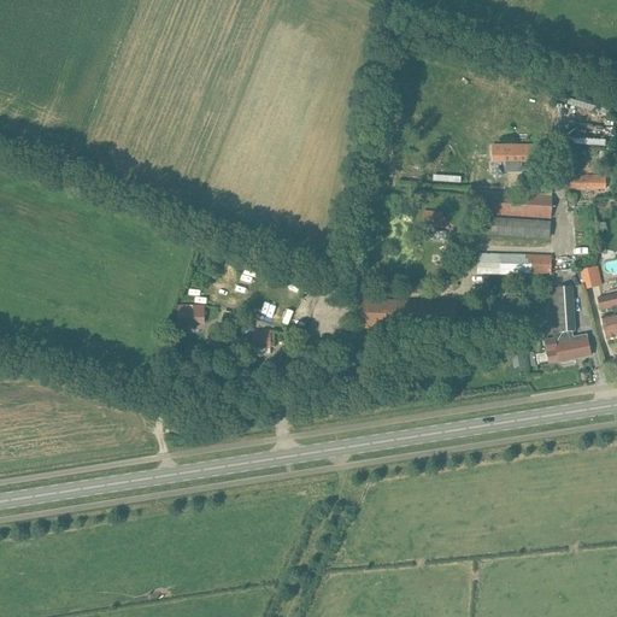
[(528,160),(528,146),(503,145),(503,163),(519,163),(519,160),(528,160)]
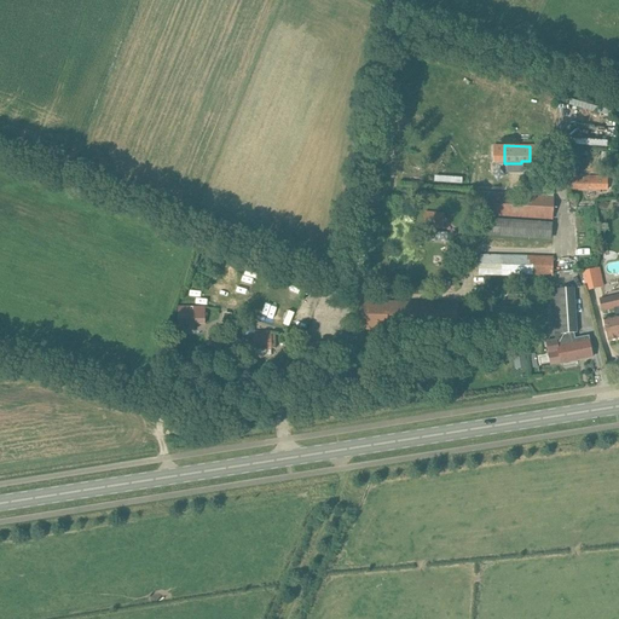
[(617,154),(607,152),(606,162),(615,163),(617,154)]
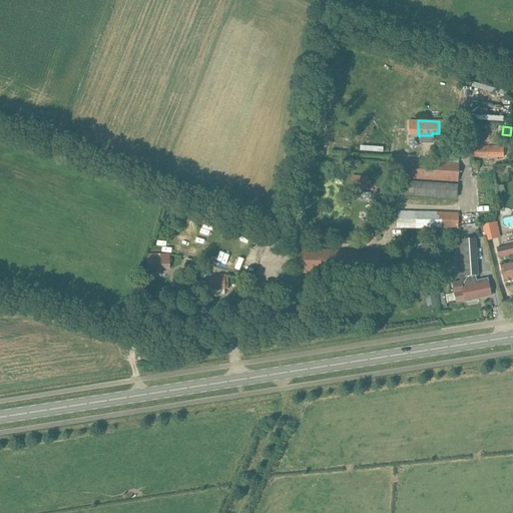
[(471,157),(503,158),(504,146),(471,145),(471,157)]
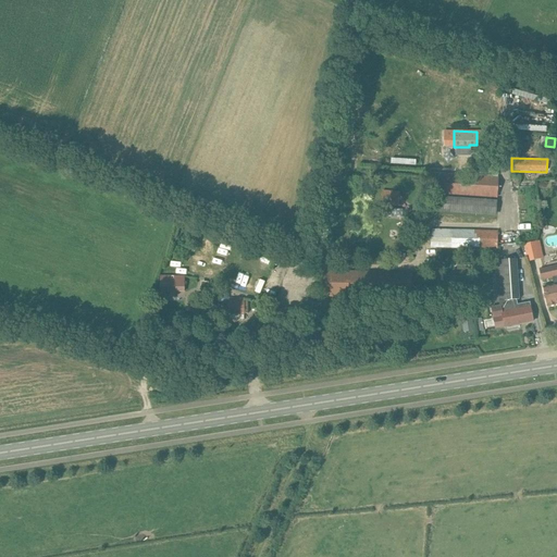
[(431,194),(497,198),(498,177),(432,173),(431,194)]
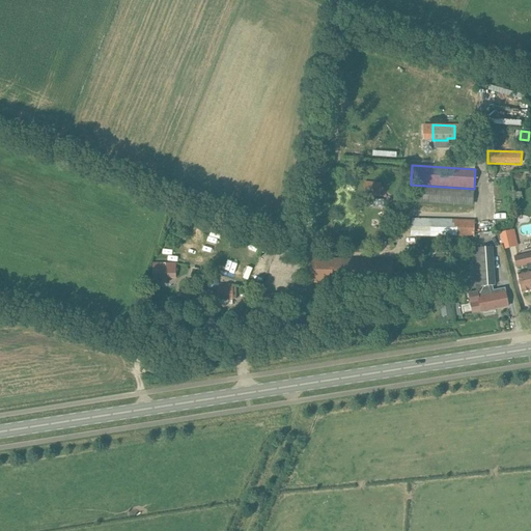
[(382,183),(364,182),(363,194),(381,195),(382,183)]
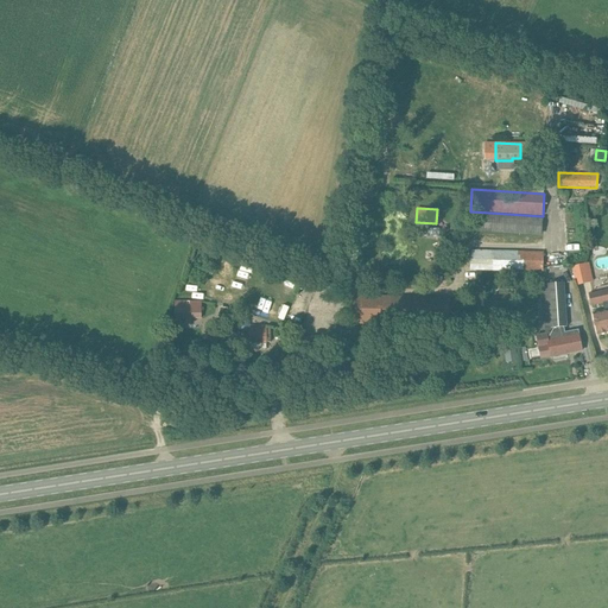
[(513,272),(513,270),(543,270),(543,252),(472,251),(470,271),(513,272)]
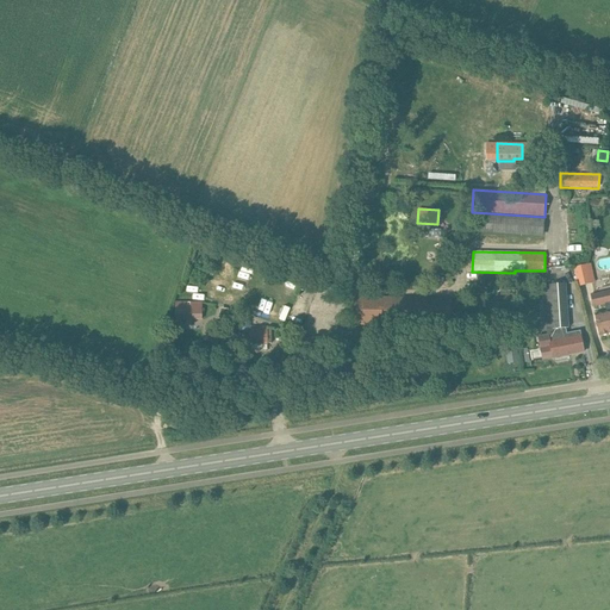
[(596,282),(591,262),(573,267),(578,287),(596,282)]
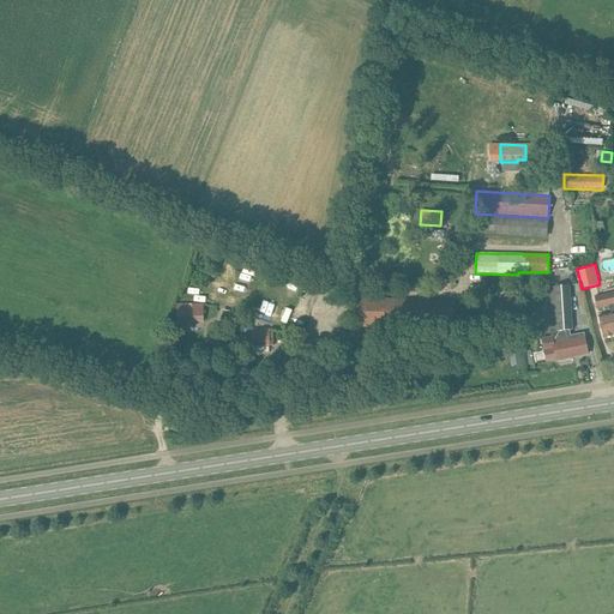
[(551,332),(552,337),(541,339),(543,351),(554,349),(557,360),(558,360),(559,362),(560,363),(571,361),(572,359),(572,357),(588,354),(583,333),(571,336),(570,331),(572,330),(570,286),(542,288),(545,332),(551,332)]
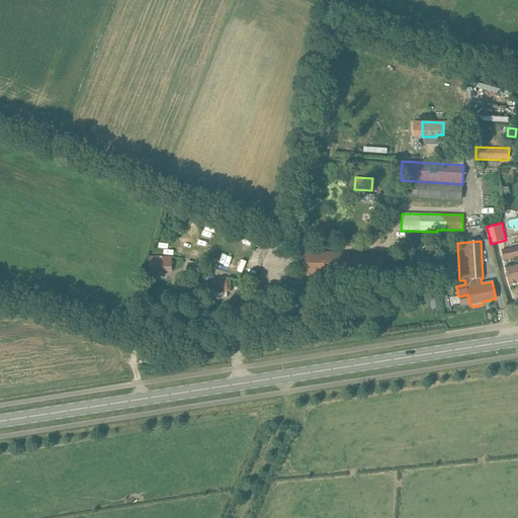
[(517,282),(517,246),(501,250),(504,260),(514,258),(515,264),(506,266),(510,284),(517,282)]
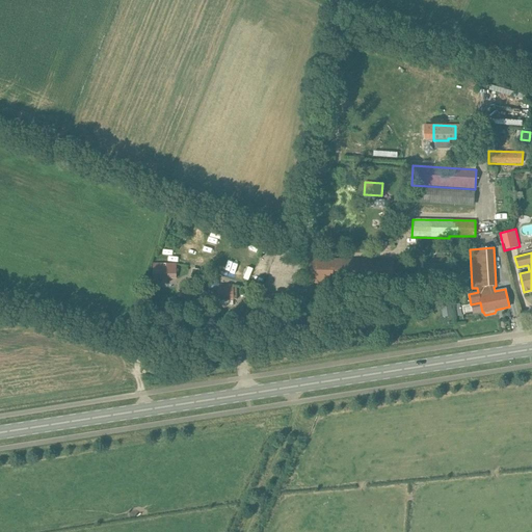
[(238,267),(265,272),(267,267),(239,261),(238,267)]
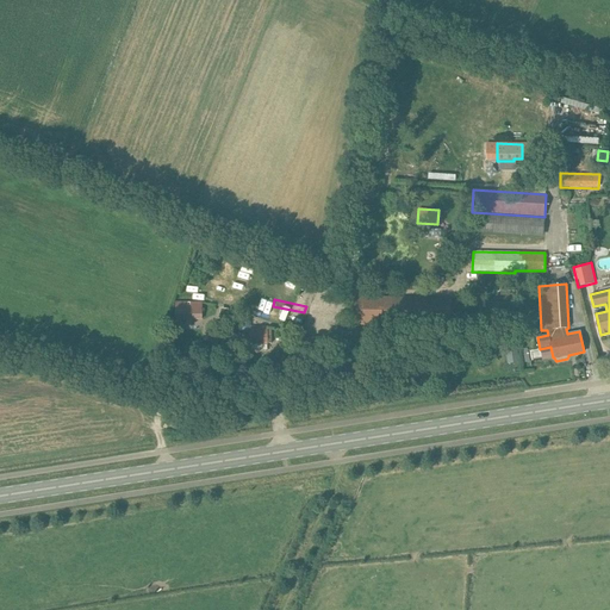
[(175,319),(184,319),(201,319),(203,303),(175,303),(175,319)]
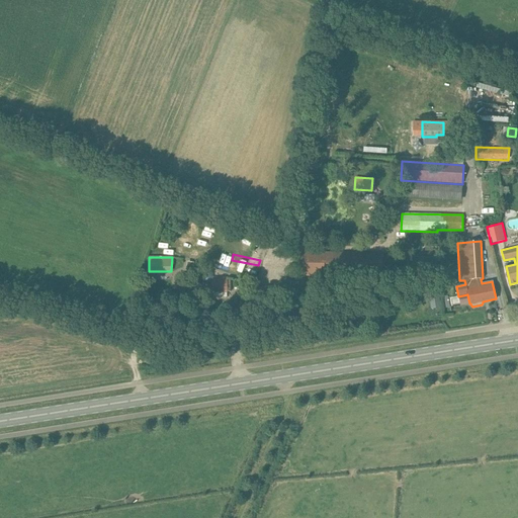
[(211,280),(206,280),(206,292),(211,292),(227,292),(227,291),(231,291),(231,286),(228,286),(228,278),(211,278),(211,280)]
